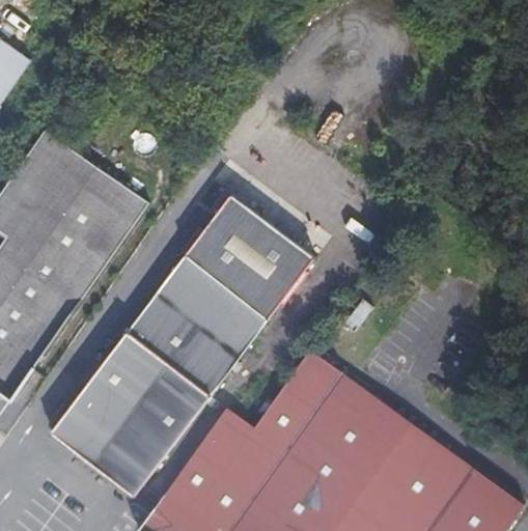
[(0,101),(30,58),(0,37),(0,101)]
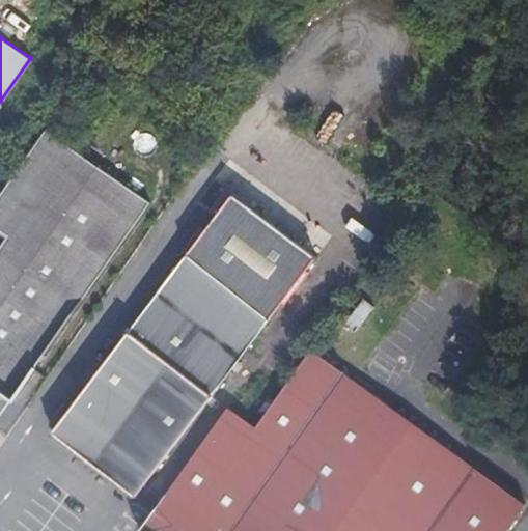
[(149,203),(46,130),(0,193),(0,232),(5,236),(0,243),(0,392),(9,399),(149,203)]
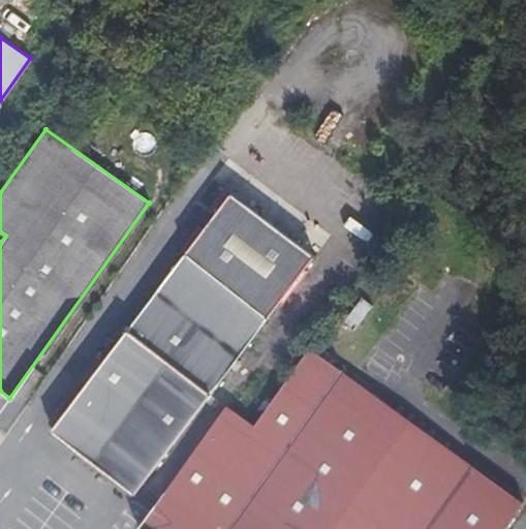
[(166,443),(311,255),(229,193),(86,381),(125,411),(166,443)]
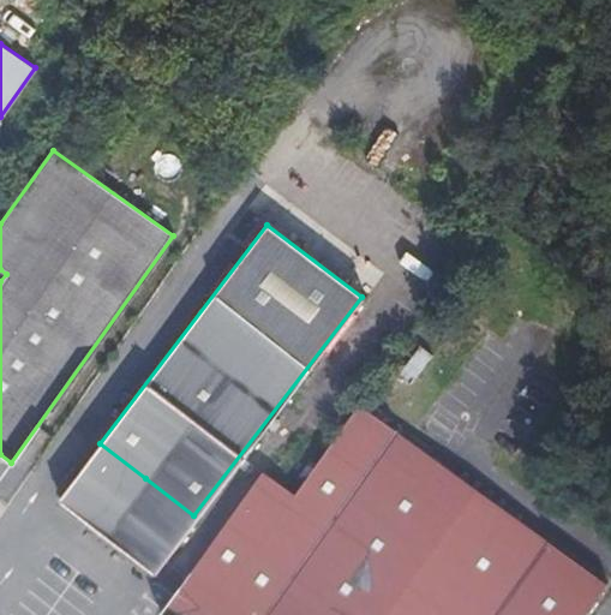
[(582,614),(606,583),(357,406),(294,495),(261,472),(160,614),(582,614)]
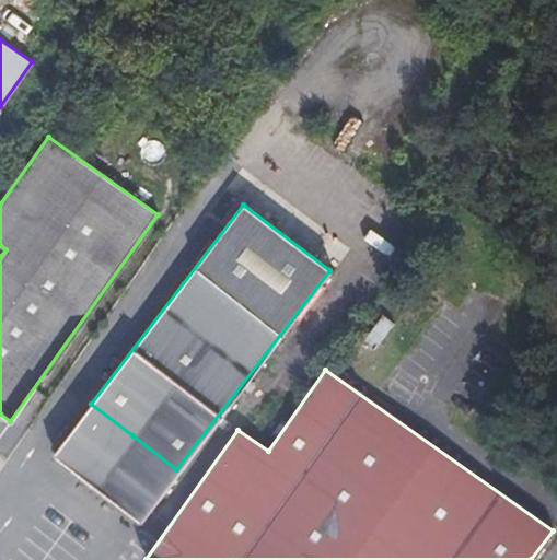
[(132,435),(91,404),(53,455),(138,520),(176,469),(132,435)]
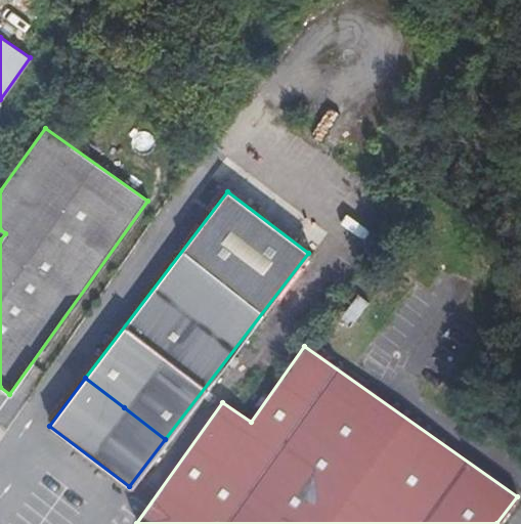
All buildings are outlined.
